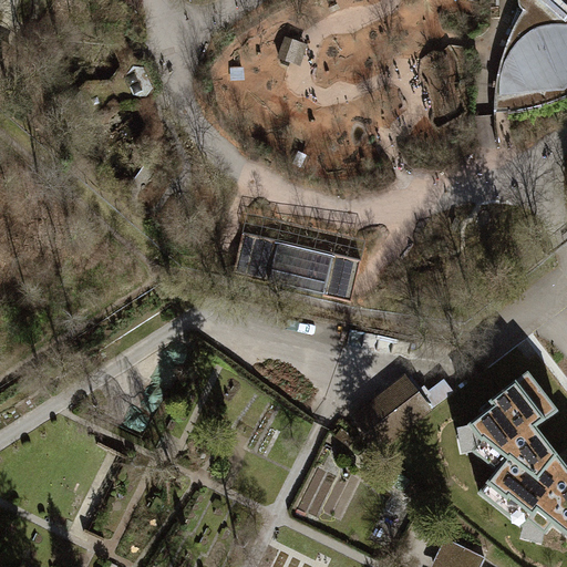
[(566,0),(517,0),(518,1),(518,7),(523,11),(508,38),(498,66),(494,89),(494,115),(502,115),(516,114),(538,110),(560,102),(566,98),(566,0)]
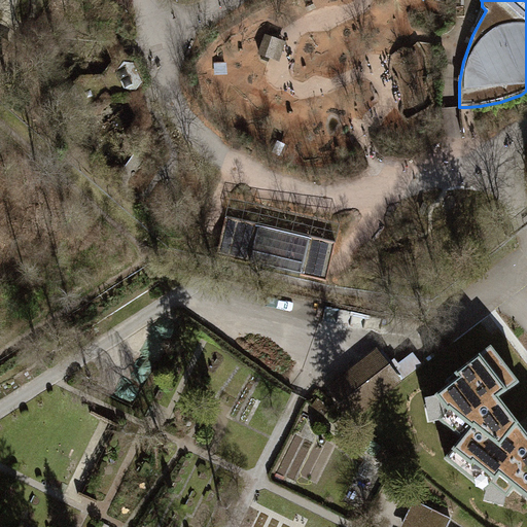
[(279,40),(264,35),(256,56),(260,57),(259,60),(267,63),(268,59),(272,61),(279,40)]
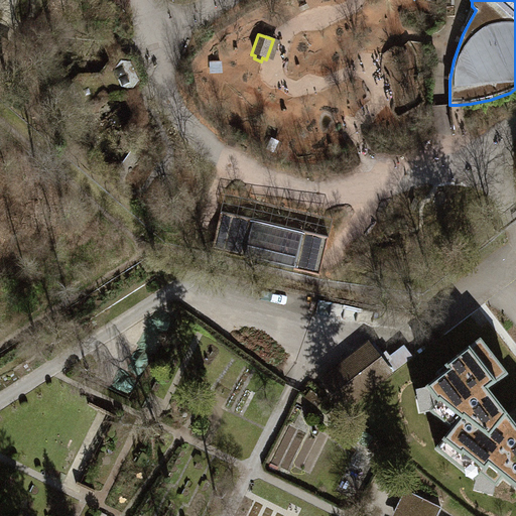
[(253,221),(221,214),(218,228),(213,251),(320,275),(325,258),(329,239),(303,233),(302,234),(253,223),(253,221)]
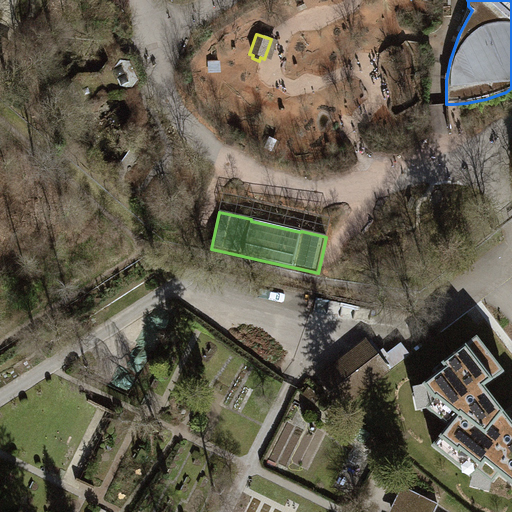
[(359,399),(395,365),(367,336),(332,370),(359,399)]
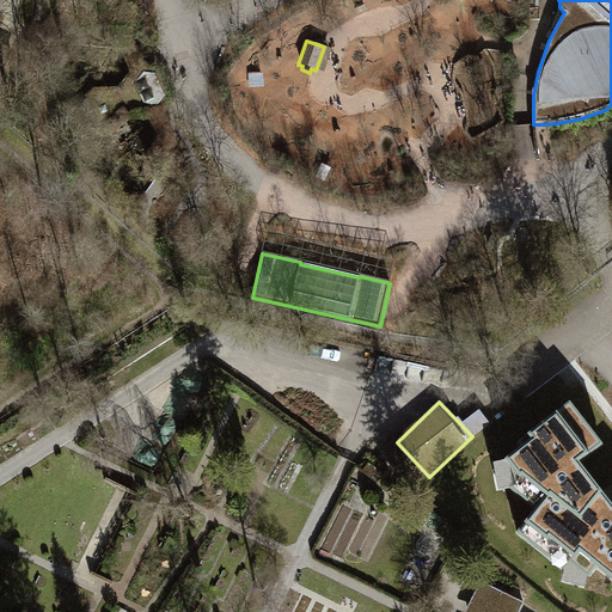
[(611,579),(611,503),(580,463),(603,445),(569,402),(519,442),(522,447),(505,460),(519,478),(510,489),(536,509),(516,533),(564,570),(570,563),(589,577),(598,568),(611,579)]
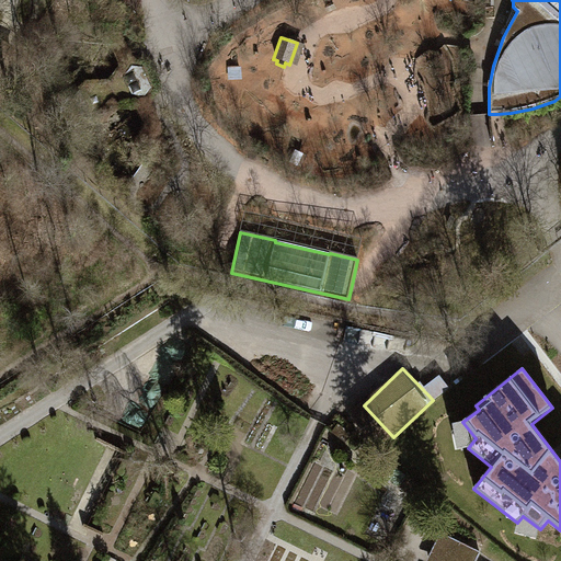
[(474,560),(480,550),(439,531),(425,560),(474,560)]
